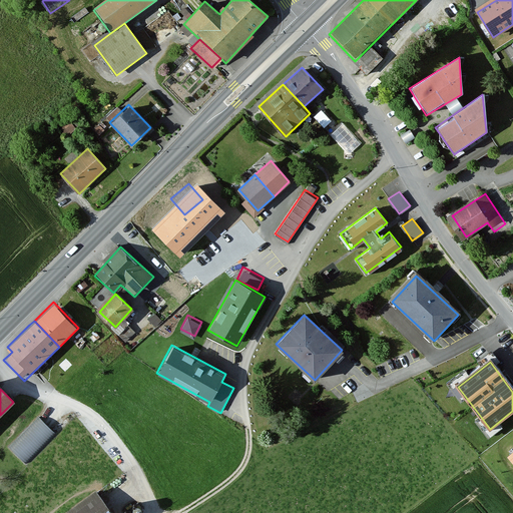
[(17,450),(43,423),(28,409),(2,436),(17,450)]
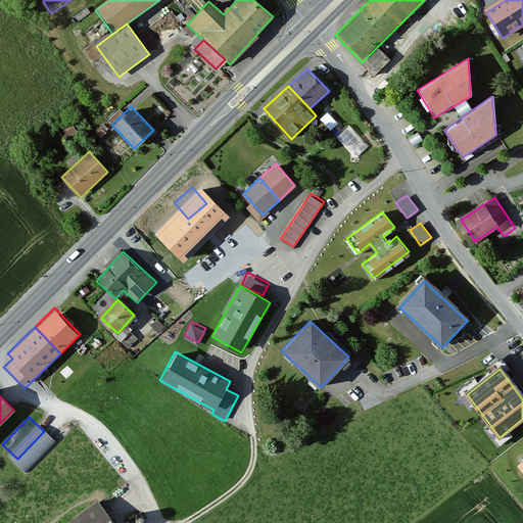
[(114,522),(97,500),(65,522),(114,522)]
